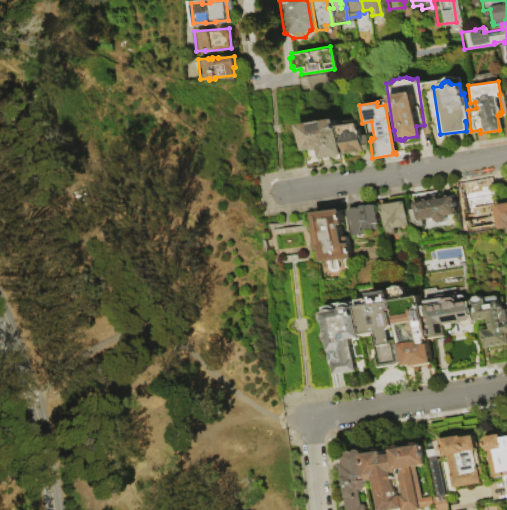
[(295,124),(332,118),(333,125),(338,153),(338,154),(333,155),(333,156),(328,157),(327,156),(316,158),(314,148),(312,148),(311,150),(306,150),(304,149),(299,150),(295,124)]
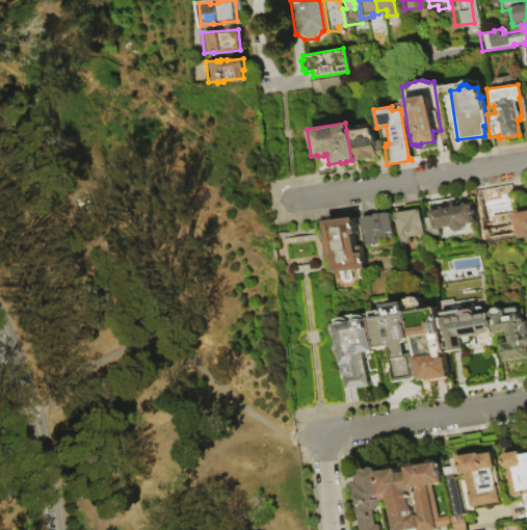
[(346,130),(368,127),(370,137),(371,140),(377,139),(379,155),(351,159),(346,130)]
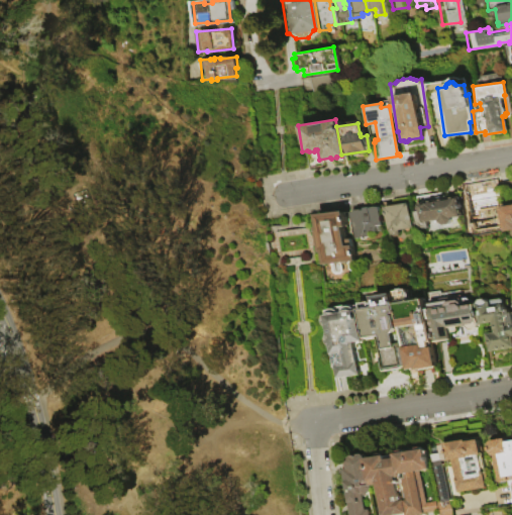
[(412,202),(449,196),(452,195),(452,197),(455,216),(446,217),(446,219),(443,223),(437,224),(433,222),(433,219),(423,221),(424,227),(413,229),(410,210),(413,210),(412,202)]
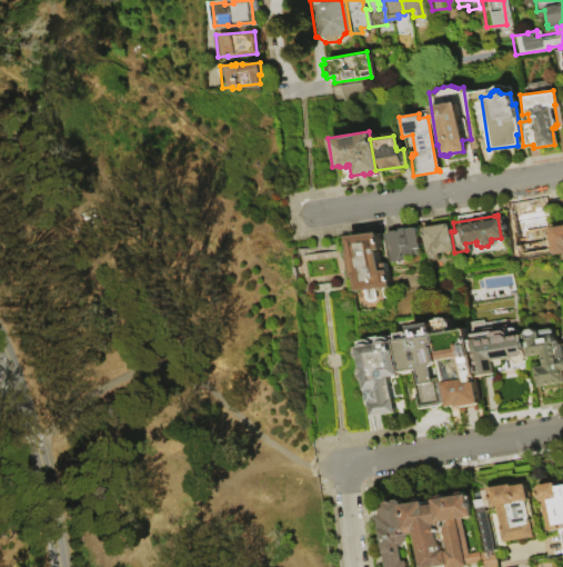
[(418,227),(445,222),(450,250),(433,252),(434,257),(423,259),(423,255),(422,255),(418,227)]
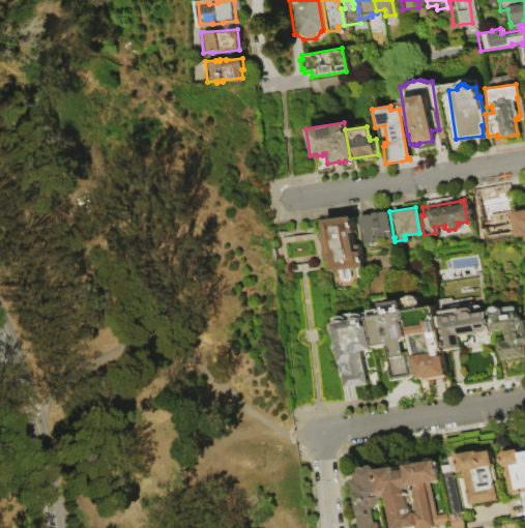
[(508,211),(524,208),(524,234),(513,237),(508,211)]
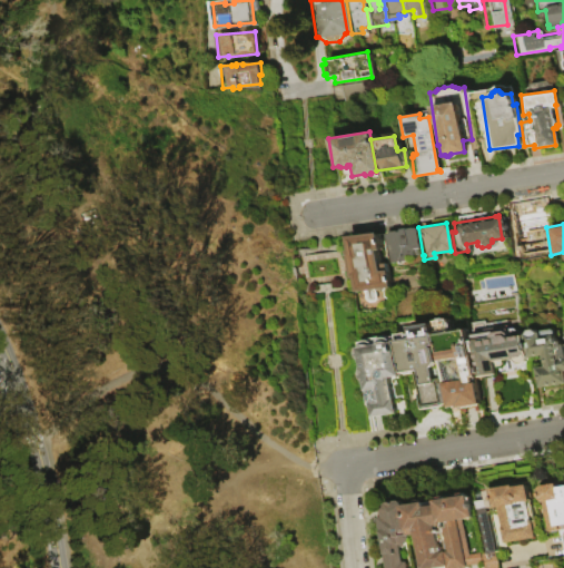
[(382,233),(385,232),(385,231),(393,229),(393,231),(396,231),(396,228),(403,227),(403,228),(405,228),(405,227),(409,226),(409,227),(413,227),(416,246),(417,253),(402,256),(403,260),(386,262),(382,233)]
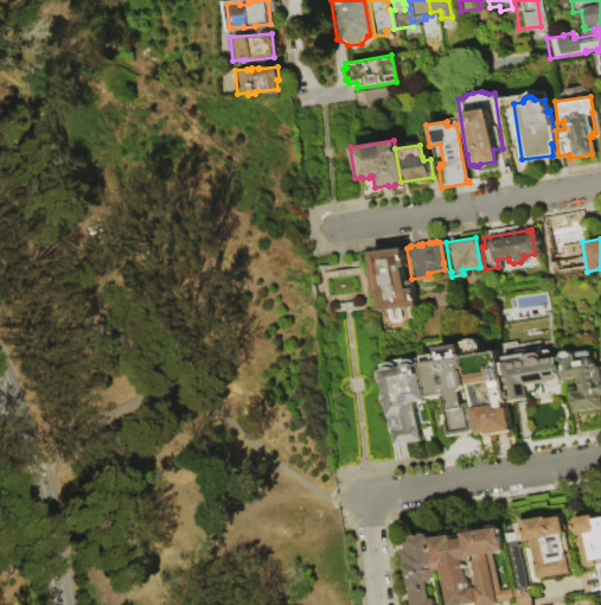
[(368,252),(401,247),(403,266),(400,266),(401,281),(409,280),(411,305),(414,307),(415,313),(413,317),(406,318),(403,314),(402,306),(395,307),(396,317),(392,320),(387,322),(383,319),(382,309),(373,310),(371,295),(370,295),(366,266),(369,265),(368,252)]
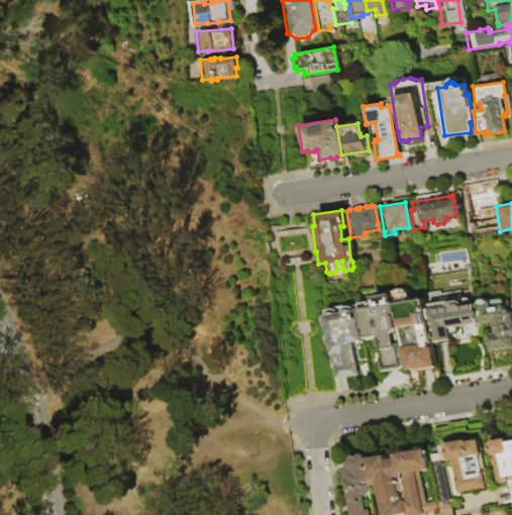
[(357,302),(374,300),(373,296),(392,293),(393,303),(395,312),(392,313),(395,314),(397,328),(392,332),(393,342),(399,341),(403,366),(400,367),(400,369),(381,372),(379,371),(378,356),(379,355),(376,336),(373,338),(368,339),(366,338),(364,338),(357,302)]
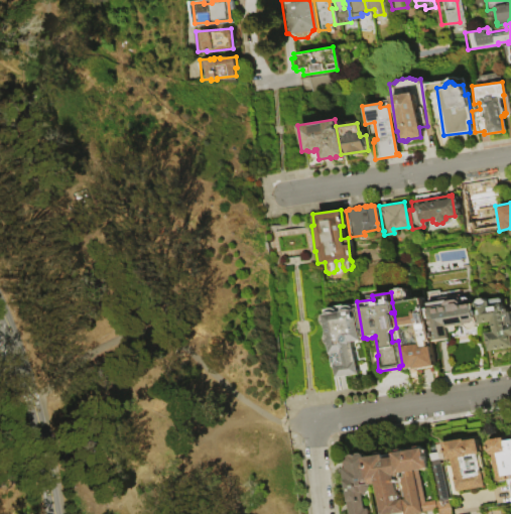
[(473,302),(475,302),(478,297),(483,296),(487,299),(499,297),(500,298),(501,303),(502,303),(503,307),(506,307),(506,311),(509,311),(510,323),(510,335),(509,336),(510,346),(486,350),(483,332),(491,331),(490,320),(476,324),(473,302)]
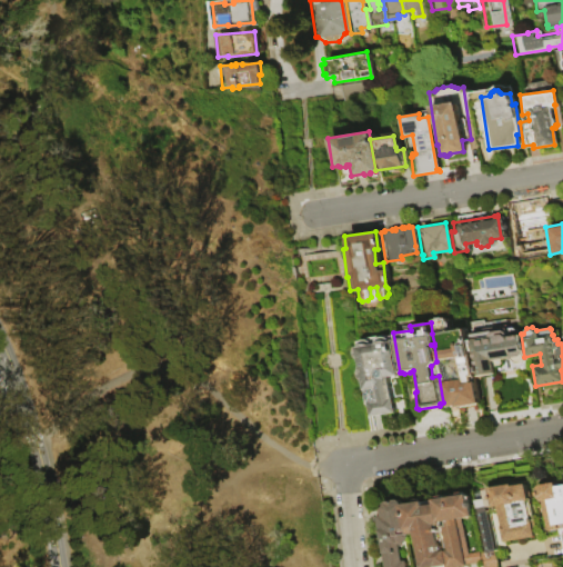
[(465,328),(472,375),(470,376),(471,381),(473,381),(476,403),(453,406),(452,405),(444,406),(443,403),(439,376),(434,344),(432,334),(465,328)]
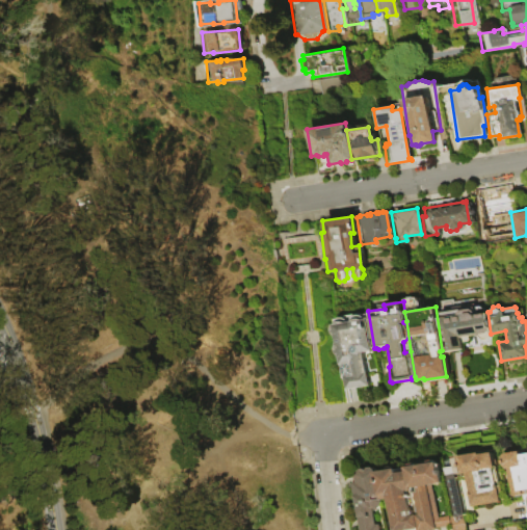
[(440,316),(451,315),(452,313),(459,311),(462,313),(471,312),(475,314),(488,312),(491,334),(486,339),(480,340),(476,334),(468,335),(468,339),(466,341),(460,342),(462,348),(445,351),(440,316)]
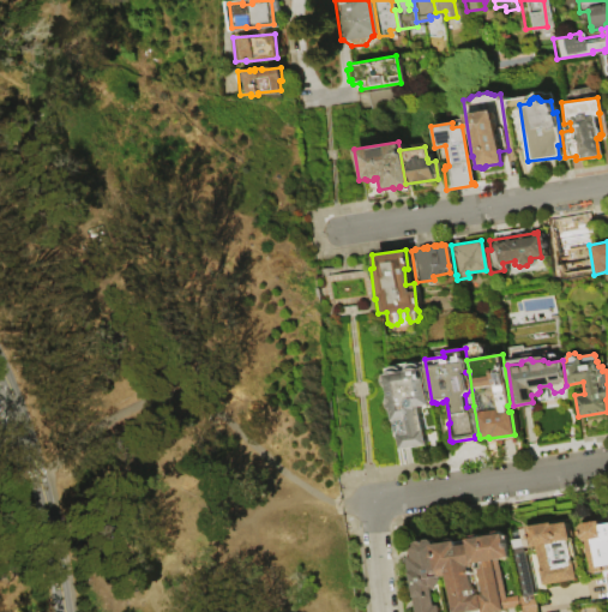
[(427,403),(417,406),(423,444),(396,448),(393,435),(392,435),(390,420),(390,419),(389,411),(385,407),(385,402),(385,399),(386,397),(386,388),(384,385),(383,383),(381,381),(383,378),(383,376),(384,373),(383,373),(383,367),(385,366),(390,365),(411,361),(417,361),(420,361),(427,403)]
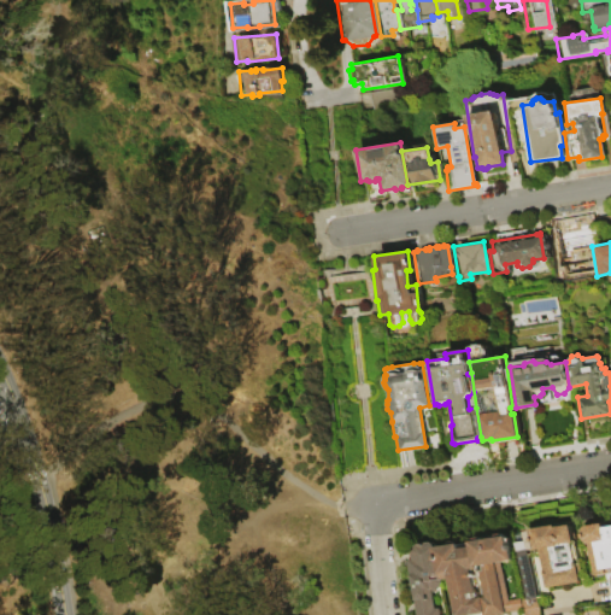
[(610,573),(593,577),(588,544),(583,542),(582,534),(586,526),(603,523),(604,528),(610,526),(610,573)]
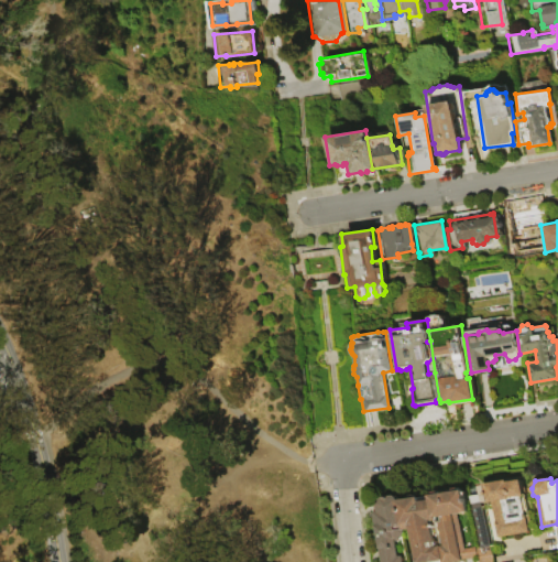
[(527,532),(496,538),(490,501),(471,505),(468,486),(506,481),(506,482),(521,479),(523,495),(525,494),(529,523),(526,525),(527,532)]
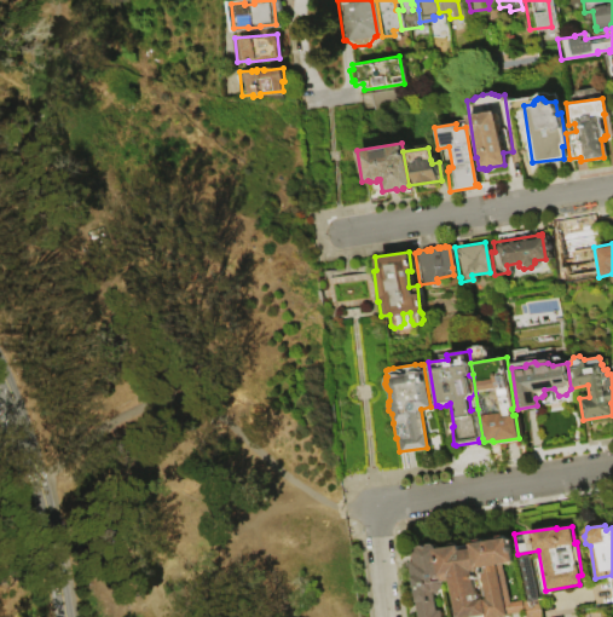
[(520,612),(504,613),(504,616),(497,616),(483,616),(480,600),(484,599),(484,593),(480,568),(475,569),(472,545),(472,543),(474,543),(475,540),(503,536),(505,537),(508,537),(510,552),(513,552),(514,563),(512,563),(502,564),(507,603),(519,601),(520,612)]
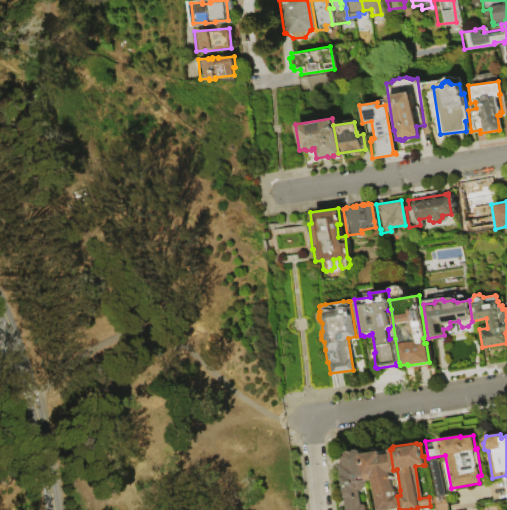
[(343,509),(338,458),(341,457),(341,455),(344,451),(357,449),(361,454),(365,481),(365,484),(362,489),(357,490),(359,505),(363,504),(363,509),(343,509)]
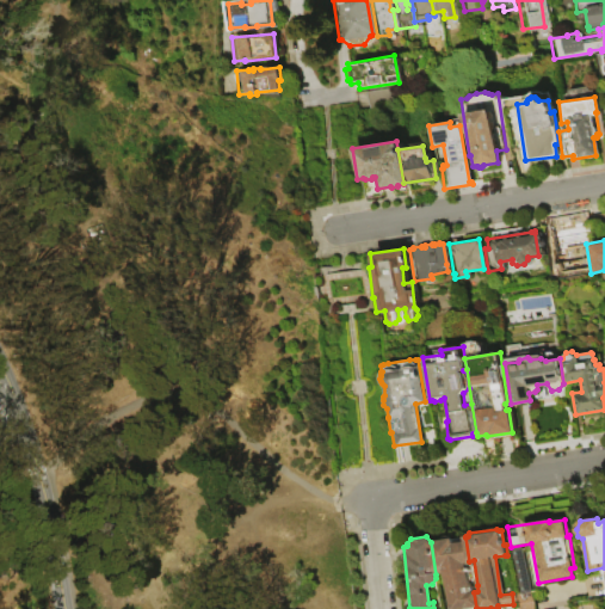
[(467,608),(448,608),(443,573),(436,574),(431,542),(442,540),(444,536),(449,536),(451,539),(465,537),(469,561),(469,564),(467,564),(470,592),(474,591),(474,592),(476,608),(467,608)]
